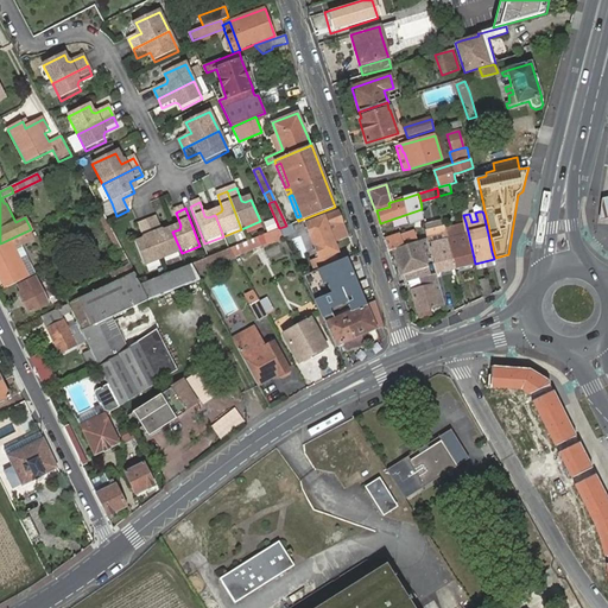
[(339,225),(342,223),(337,213),(309,223),(318,248),(343,239),(339,225)]
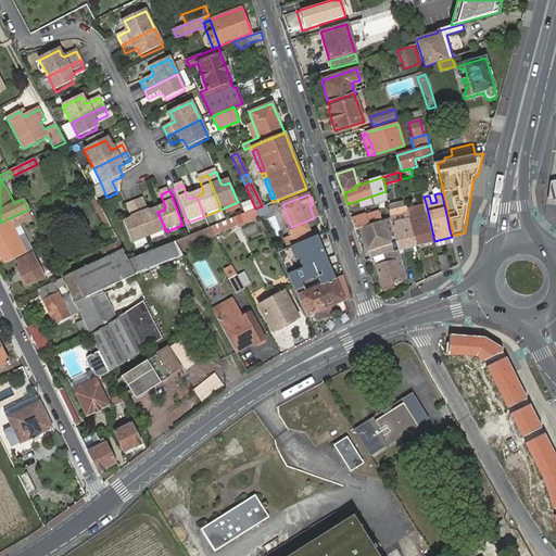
[(149,213),(144,201),(136,204),(149,238),(166,231),(158,212),(152,214),(149,213)]
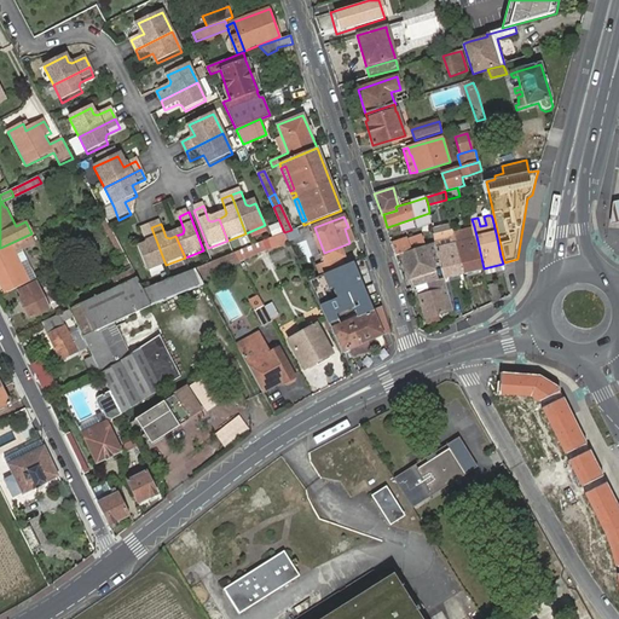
[(463,273),(484,268),(476,236),(474,226),(469,227),(472,237),(462,239),(460,230),(453,231),(456,241),(463,273)]
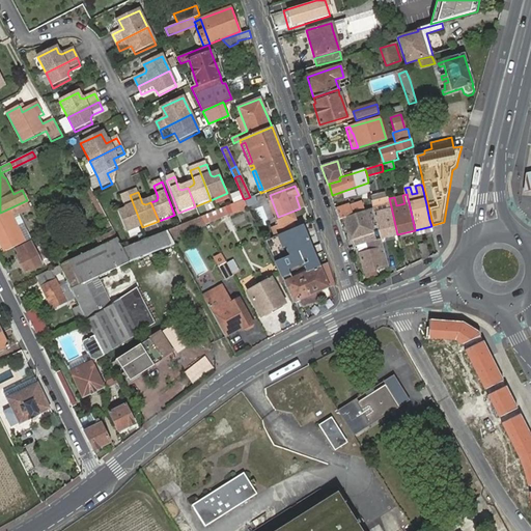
[(118,215),(127,233),(142,227),(130,195),(121,198),(126,210),(124,213),(118,215)]
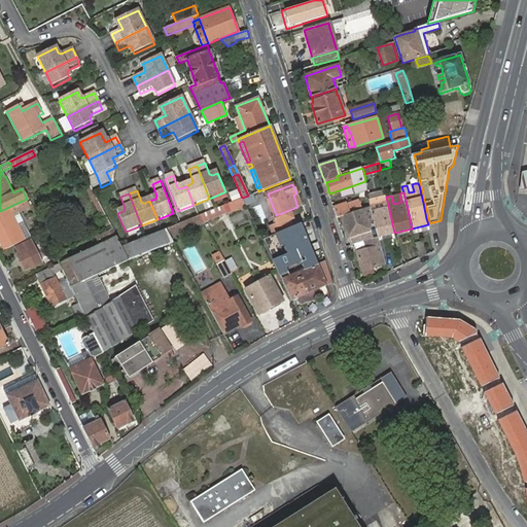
[(248,196),(242,198),(246,206),(256,202),(253,194),(248,196)]
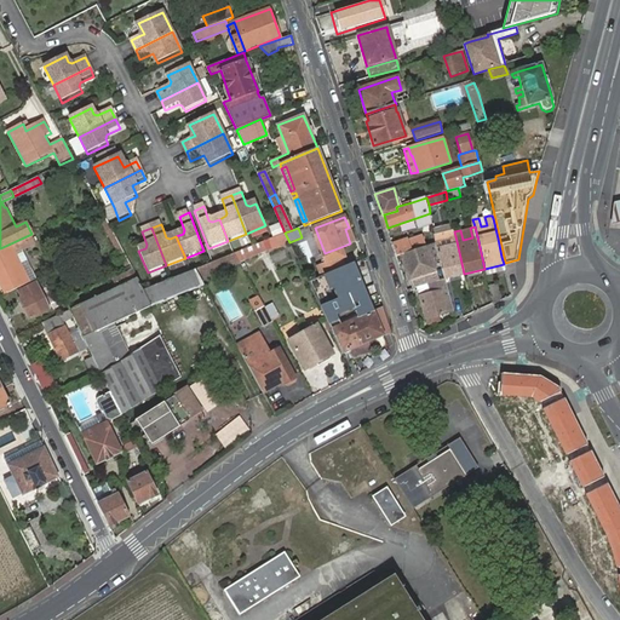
[(446,277),(464,274),(457,241),(454,231),(454,228),(449,229),(452,242),(442,245),(441,239),(437,240),(437,242),(437,246),(441,260),(446,277)]
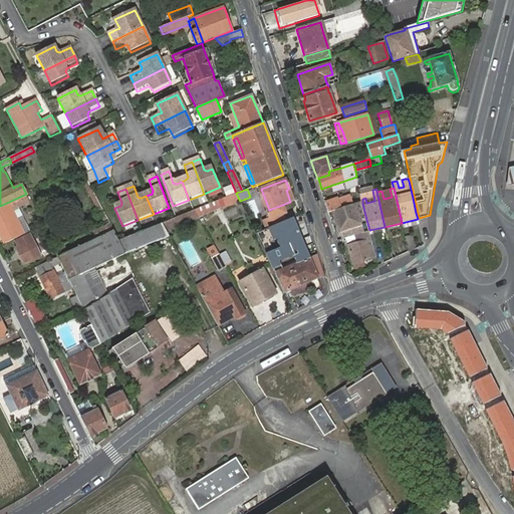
[(392,197),(390,189),(381,191),(383,199),(392,197)]
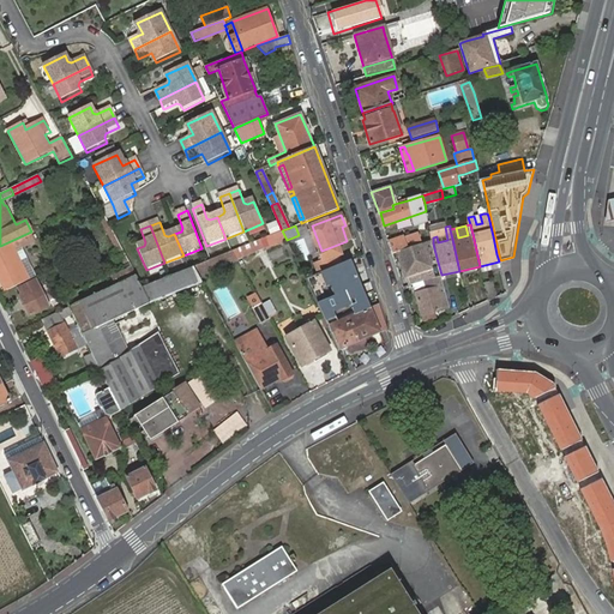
[(447,240),(445,227),(431,230),(433,238),(437,236),(438,242),(447,240)]
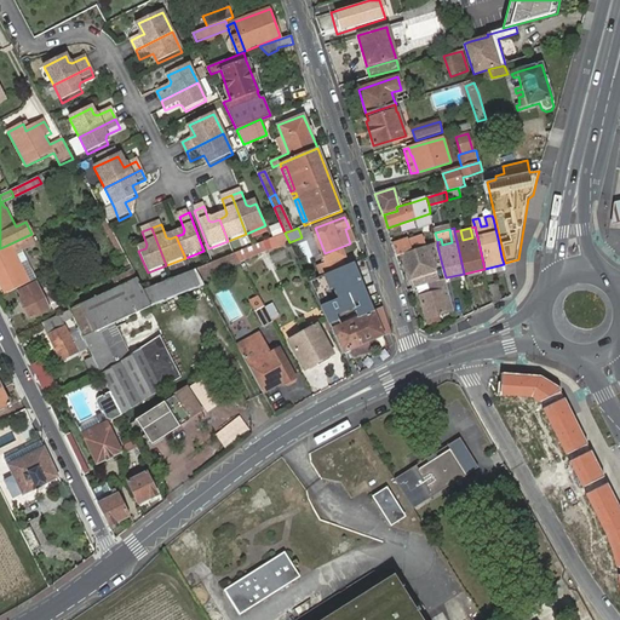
[(290,242),(285,233),(235,253),(239,262),(240,263),(290,242)]
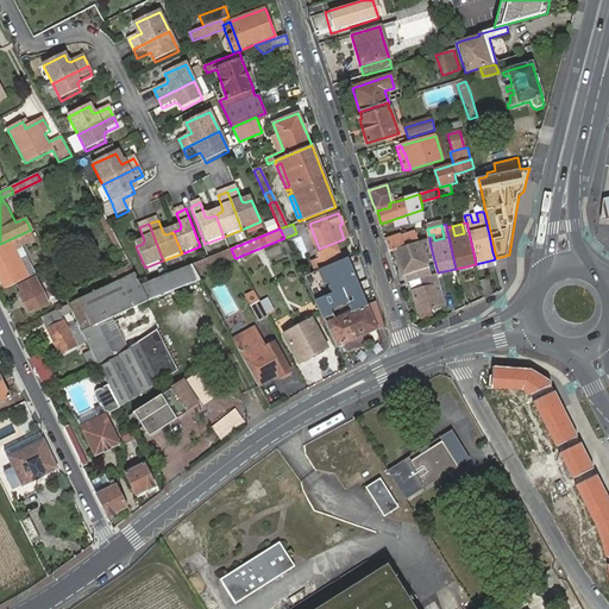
[(0,275),(6,288),(30,276),(16,249),(18,246),(17,243),(26,238),(27,242),(36,237),(31,230),(0,244),(0,275)]
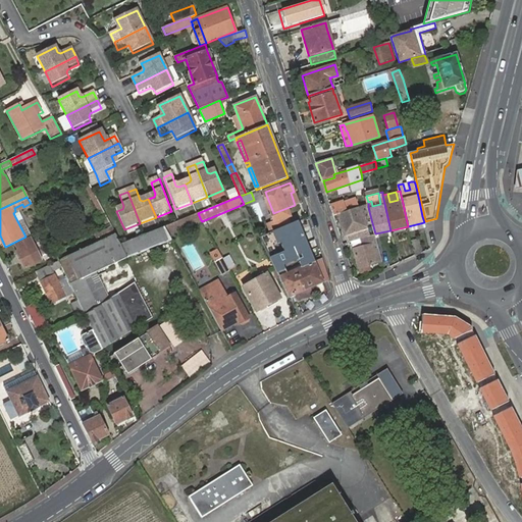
[(355,199),(343,203),(344,205),(346,211),(355,208),(357,207),(355,199)]
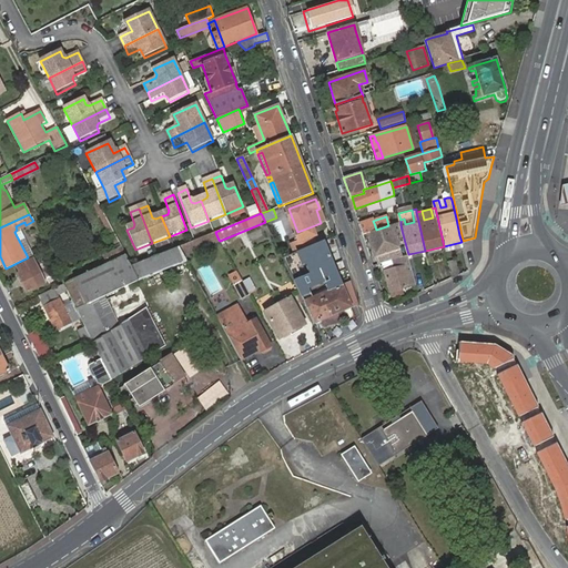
[(358,224),(363,235),(367,233),(376,230),(374,223),(373,221),(373,220),(358,224)]
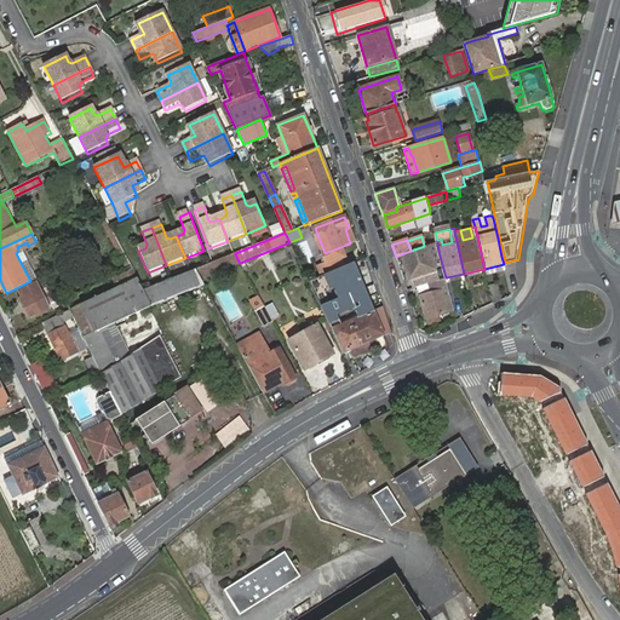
[(419,286),(429,282),(430,282),(428,273),(437,270),(435,262),(441,260),(437,246),(437,242),(424,246),(422,247),(411,251),(401,254),(409,279),(411,279),(414,288),(419,286)]
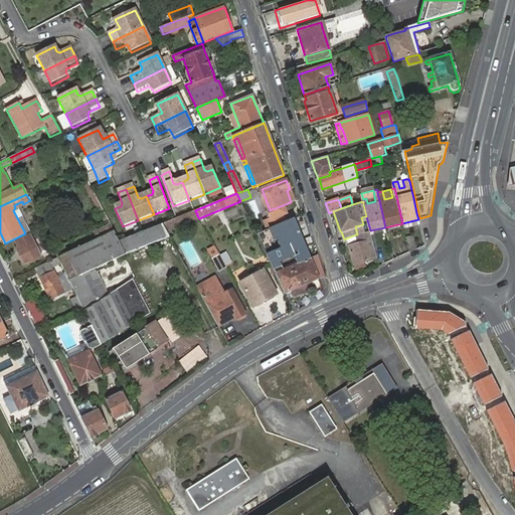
[(186,222),(198,217),(195,210),(183,215),(186,222)]
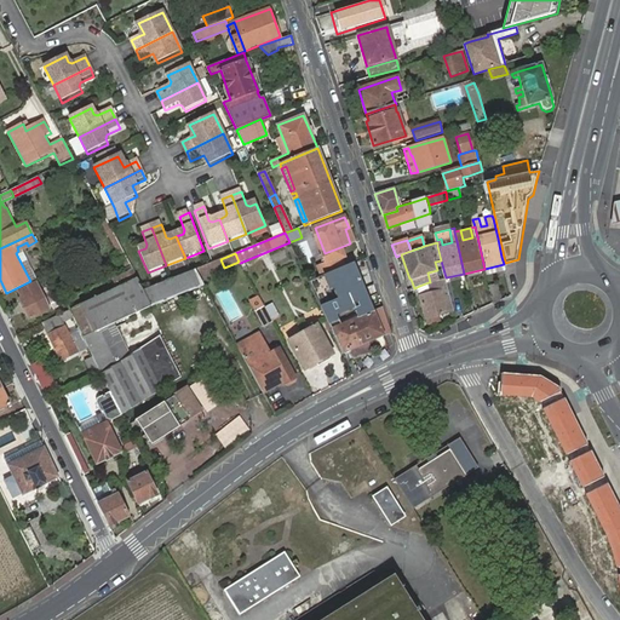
[(214,271),(224,268),(220,259),(212,263),(214,271)]
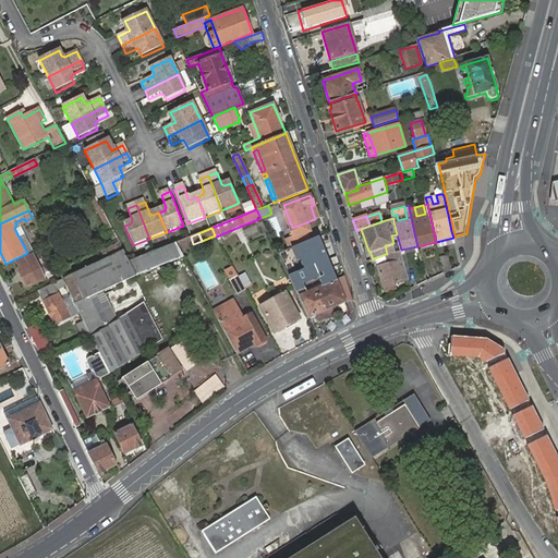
[(193,244),(191,237),(176,243),(180,250),(193,244)]
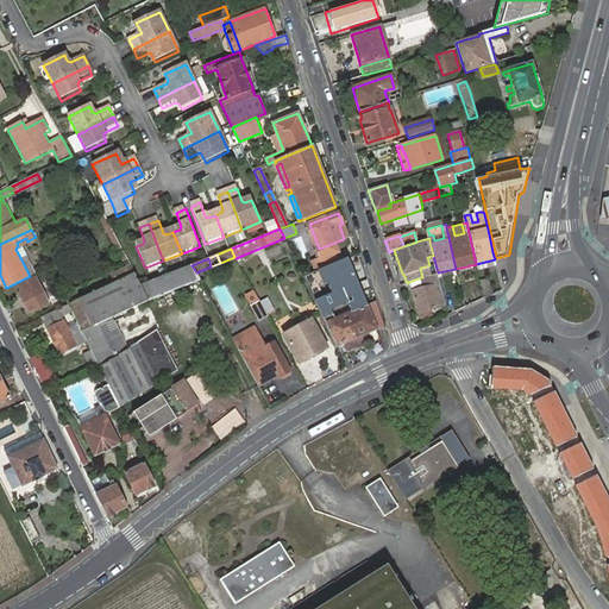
[(366,306),(347,259),(303,277),(337,347),(344,344),(349,355),(381,339),(377,330),(384,326),(375,302),(366,306)]
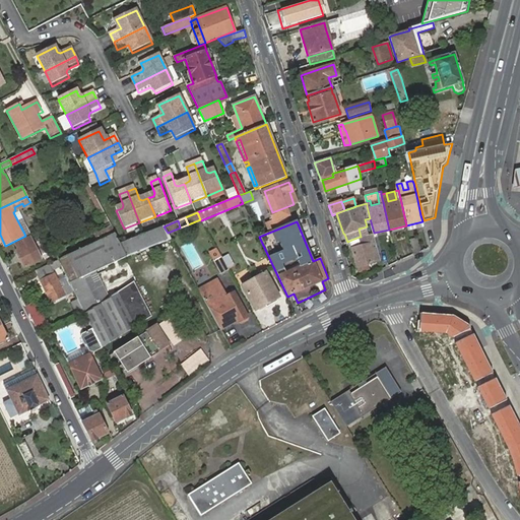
[(120,244),(116,235),(112,228),(95,235),(99,243),(61,260),(72,282),(70,283),(74,291),(78,300),(84,313),(93,330),(103,348),(152,316),(134,282),(108,296),(95,271),(124,258),(171,239),(168,233),(164,226),(120,244)]
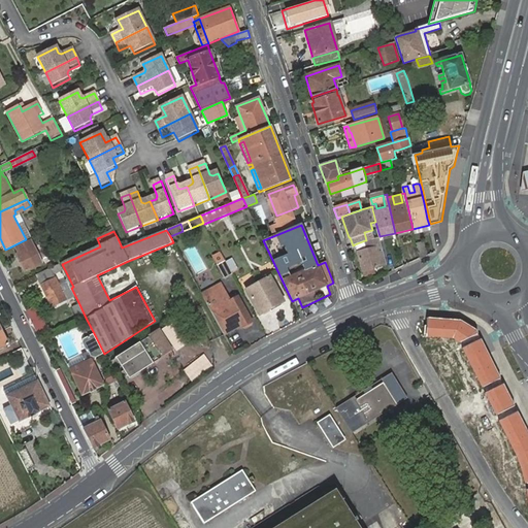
[(366,240),(375,237),(372,230),(364,232),(366,240)]
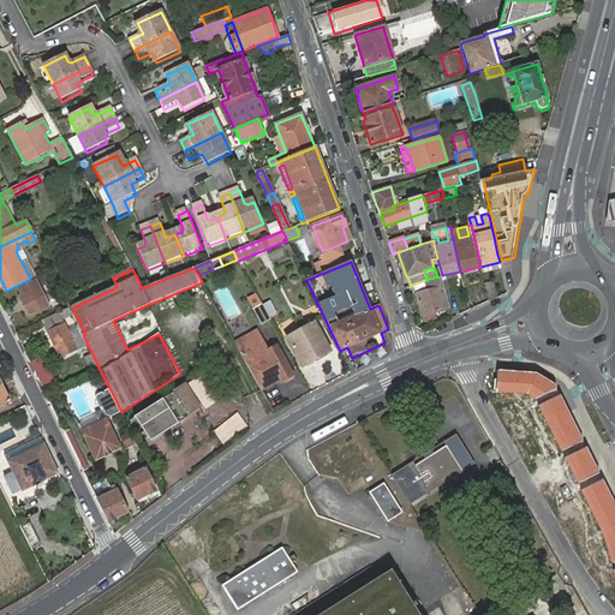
[(445,287),(442,275),(437,276),(427,280),(425,280),(428,291),(417,293),(422,315),(449,309),(445,287)]
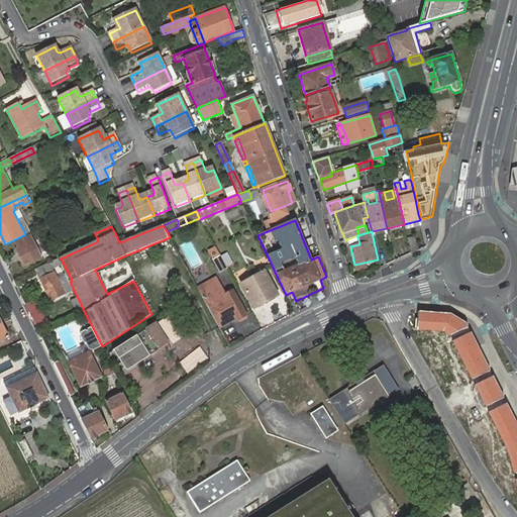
[(357,235),(349,238),(350,246),(359,244),(357,235)]
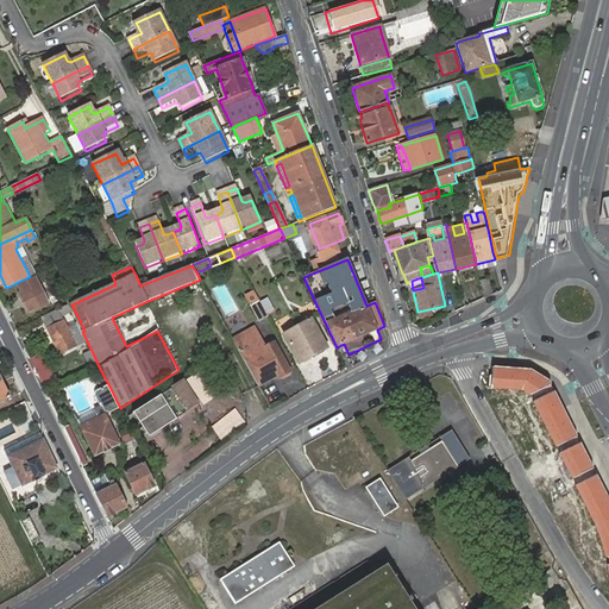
[(35,283),(33,278),(19,286),(23,293),(22,293),(30,313),(49,303),(44,294),(41,295),(36,297),(32,289),(30,286),(35,283)]
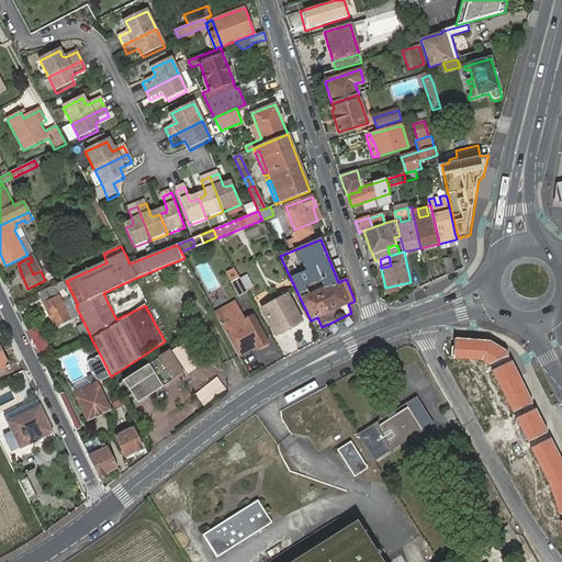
[(447,276),(454,272),(451,258),(442,259),(447,276)]
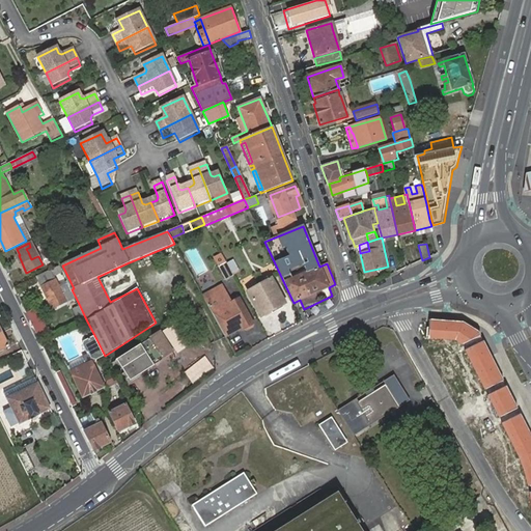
[(49,251),(42,255),(47,263),(53,260),(49,251)]
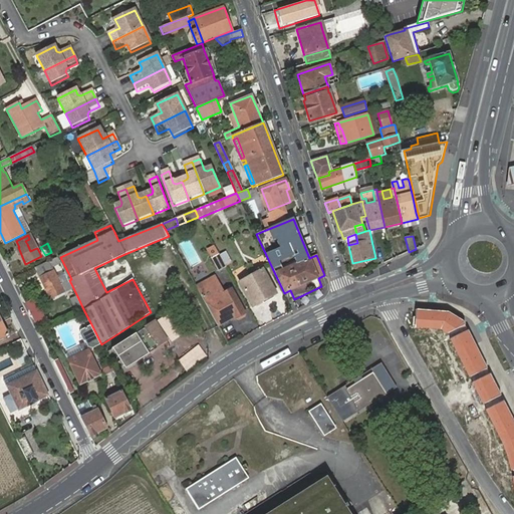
[(226,251),(219,255),(226,267),(232,263),(226,251)]
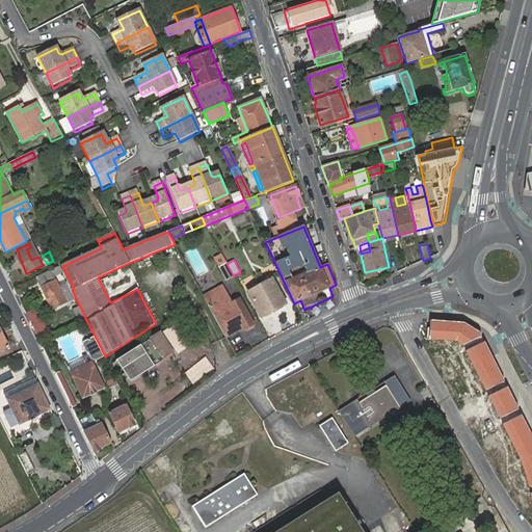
[(224,283),(234,277),(234,276),(227,264),(217,269),(224,283)]
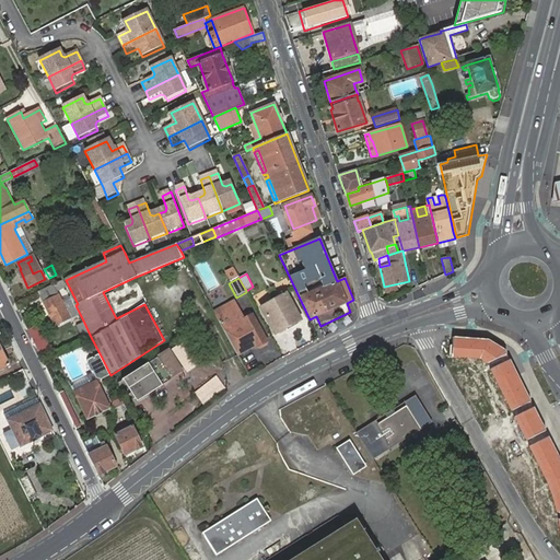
[(57,291),(67,287),(63,280),(39,291),(56,326),(80,314),(76,305),(71,295),(61,301),(57,291)]
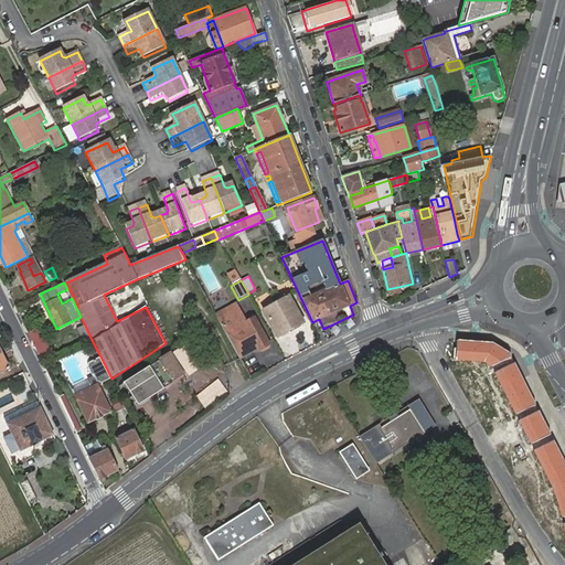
[(304,323),(288,297),(264,310),(278,337),(304,323)]
